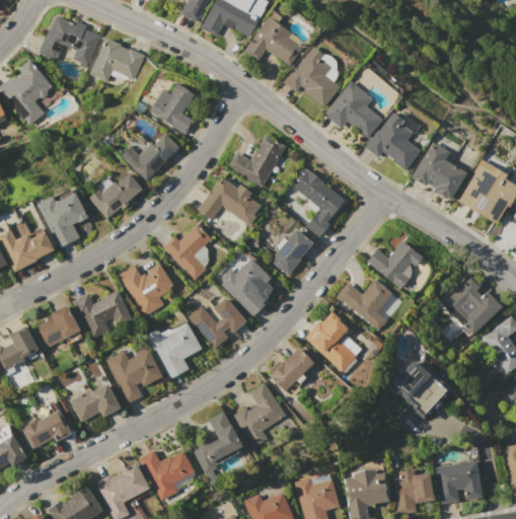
[(208,0),(198,21),(180,13),(188,0),(208,0)]
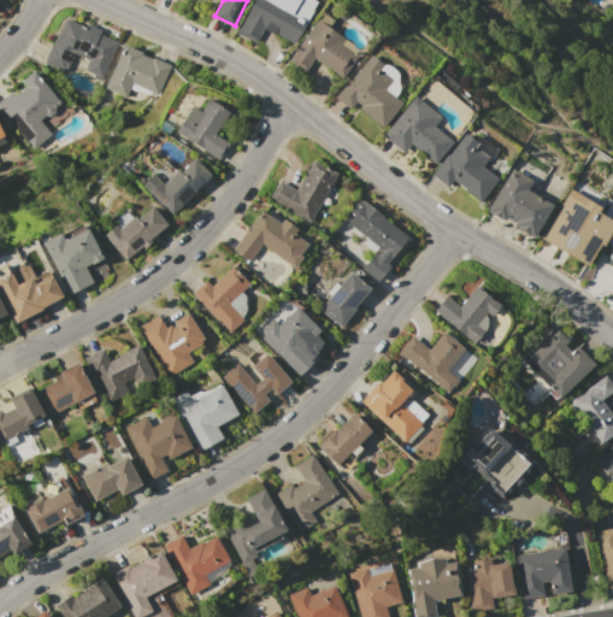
[(253,0),(292,0),(311,11),(294,41),(266,27),(258,42),(236,30),(253,0)]
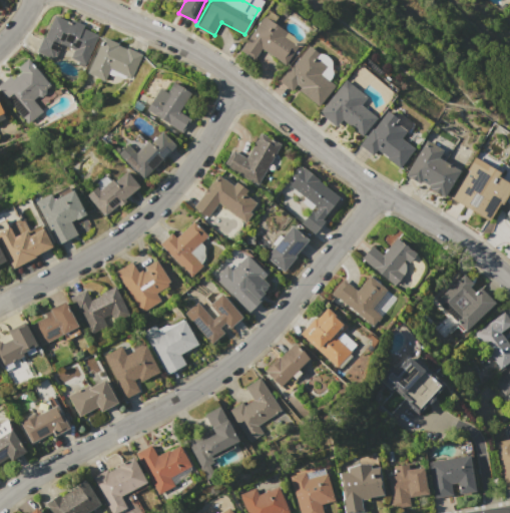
[(264,15),(302,42),(286,65),(263,48),(255,60),(239,49),(264,15)]
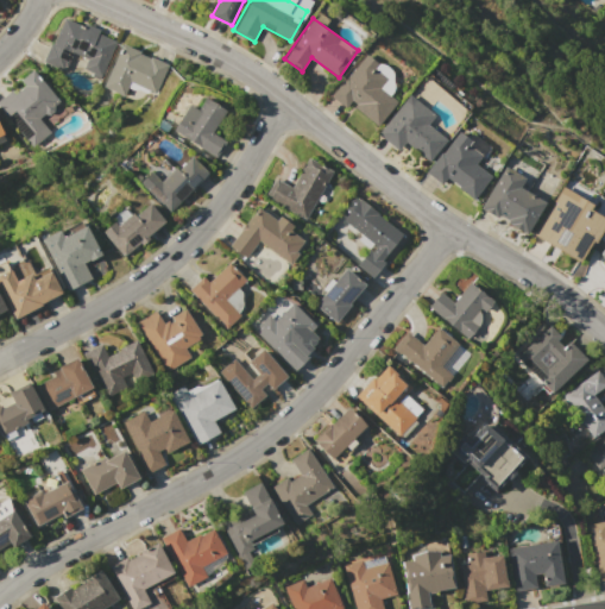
[(117,42),(101,79),(83,70),(88,61),(73,54),(67,69),(49,62),(67,20),(117,42)]
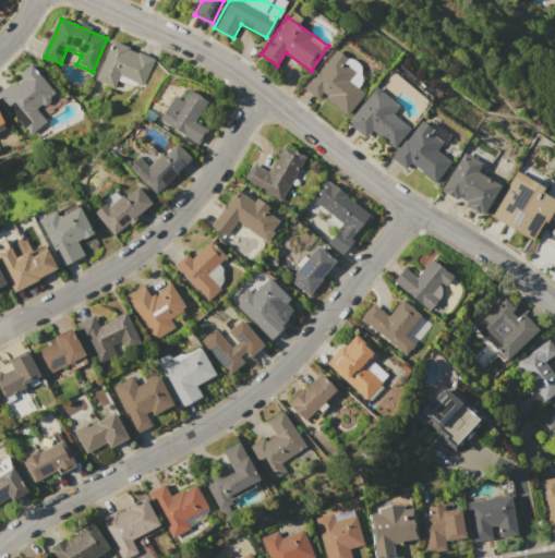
[(115,41),(156,60),(145,86),(121,75),(116,88),(97,80),(115,41)]
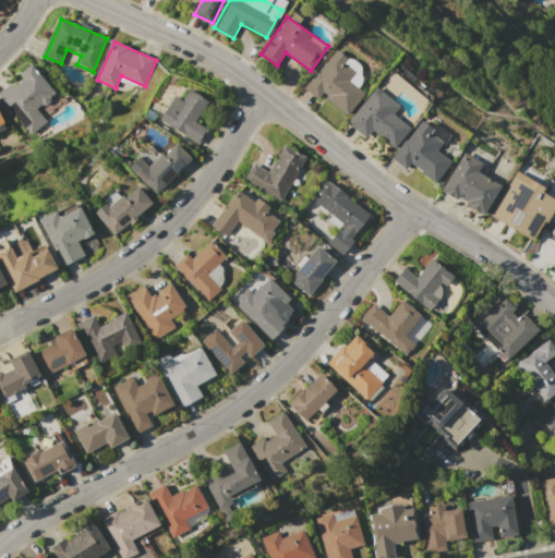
[(336,48),(348,57),(344,62),(356,71),(349,80),(365,92),(348,116),(322,95),(320,98),(305,88),(336,48)]
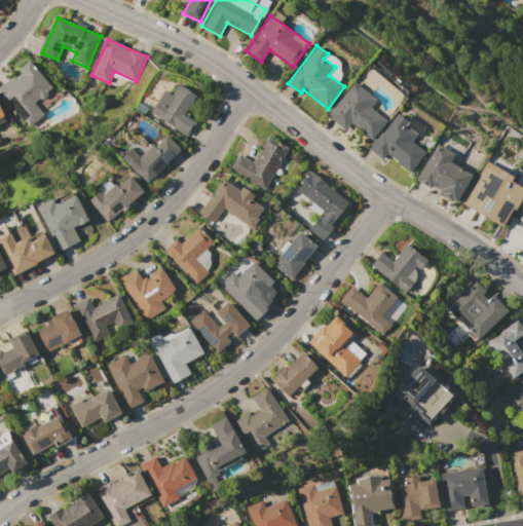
[(0,91),(0,89),(30,63),(54,89),(37,105),(45,114),(32,126),(0,91)]
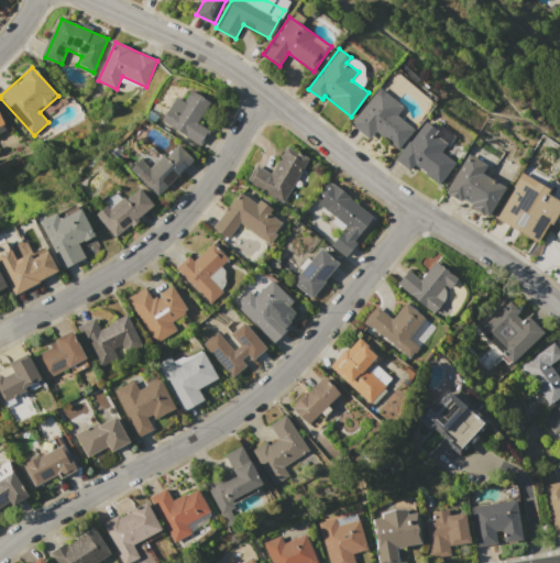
[(352,123),(380,87),(404,106),(397,113),(416,128),(398,150),(376,132),(371,139),(352,123)]
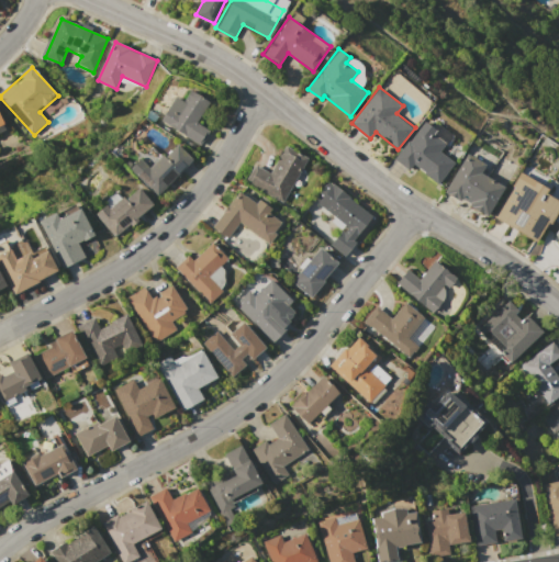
[(163,120),(178,97),(183,101),(191,90),(211,103),(199,122),(212,131),(202,146),(163,120)]
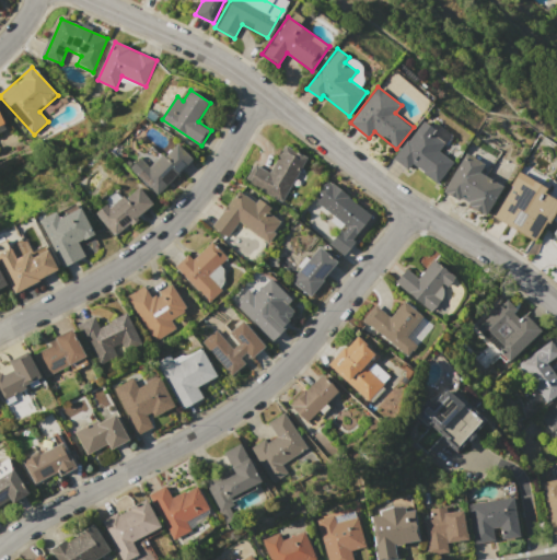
[(394,158),(425,119),(450,138),(440,151),(453,161),(437,183),(413,164),(408,170),(394,158)]
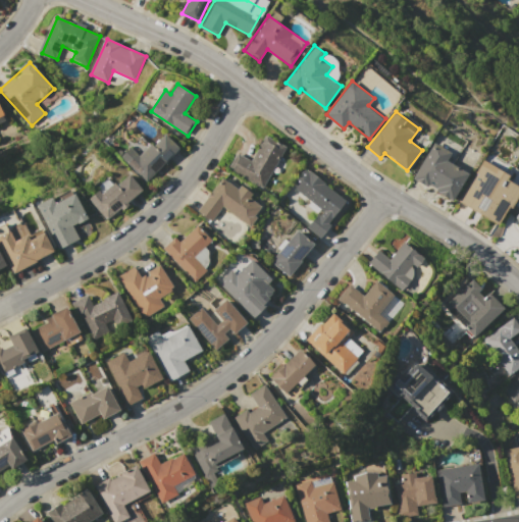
[(121,157),(155,123),(180,149),(147,183),(121,157)]
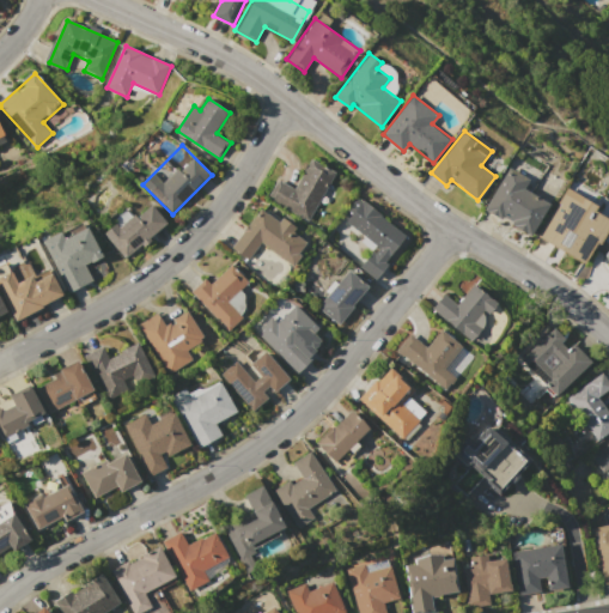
[(309,220),(270,199),(280,180),(294,188),(311,159),(336,173),(309,220)]
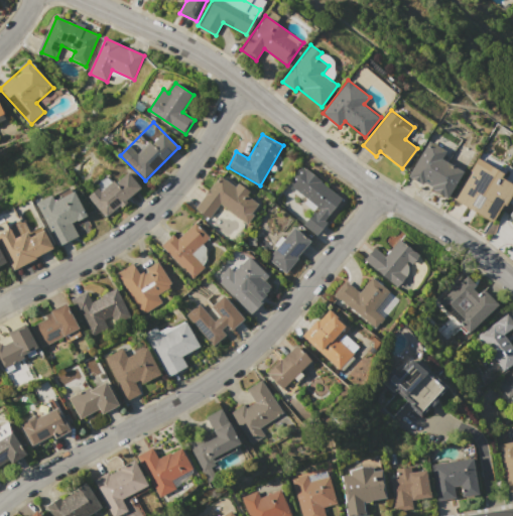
[(429,141),(447,151),(442,159),(463,171),(447,199),(409,176),(429,141)]
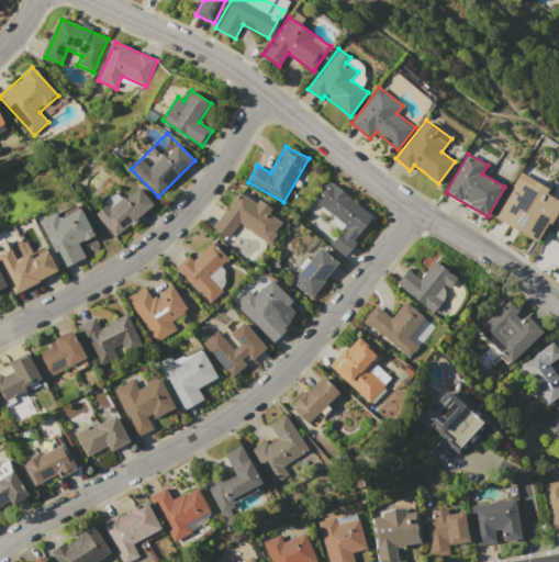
[(495,217),(520,176),(558,199),(558,209),(539,243),(495,217)]
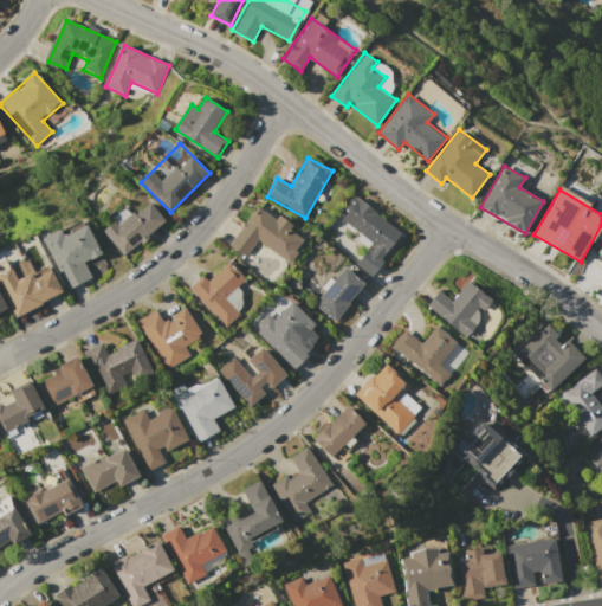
[(104,231),(146,197),(166,223),(125,257),(104,231)]
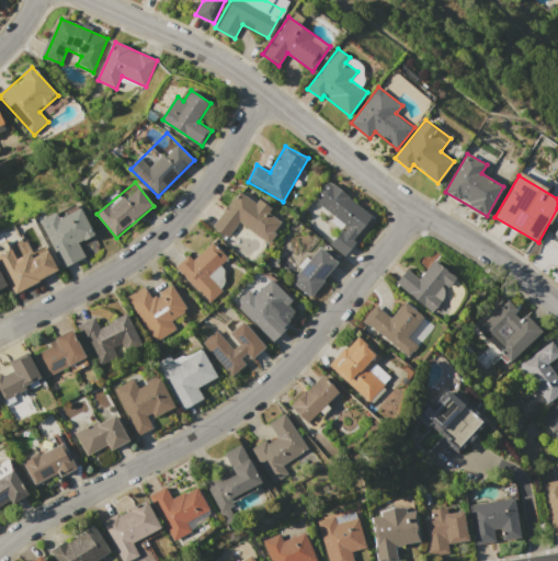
[(332,184),(372,216),(357,235),(318,203),(332,184)]
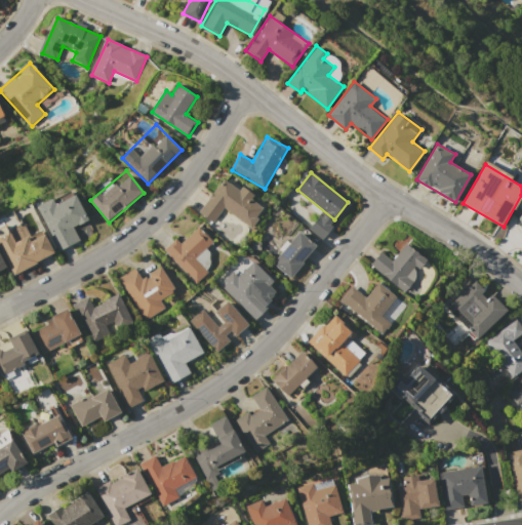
[(225,178),(264,207),(238,241),(200,212),(225,178)]
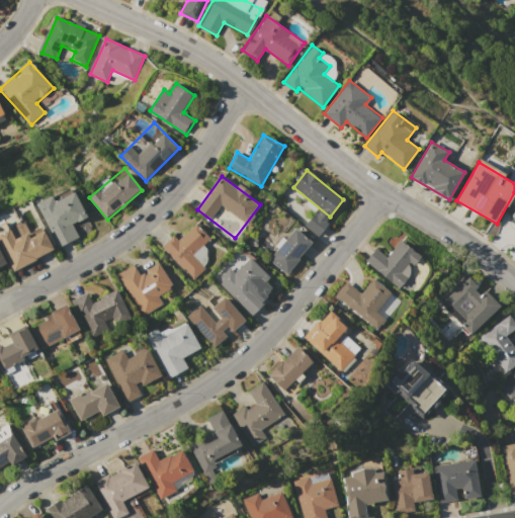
[(59,247),(36,204),(71,186),(93,229),(59,247)]
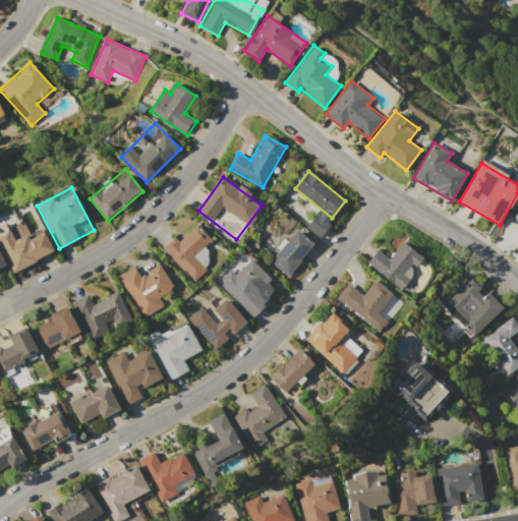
[(318,214),(331,223),(322,236),(308,227),(318,214)]
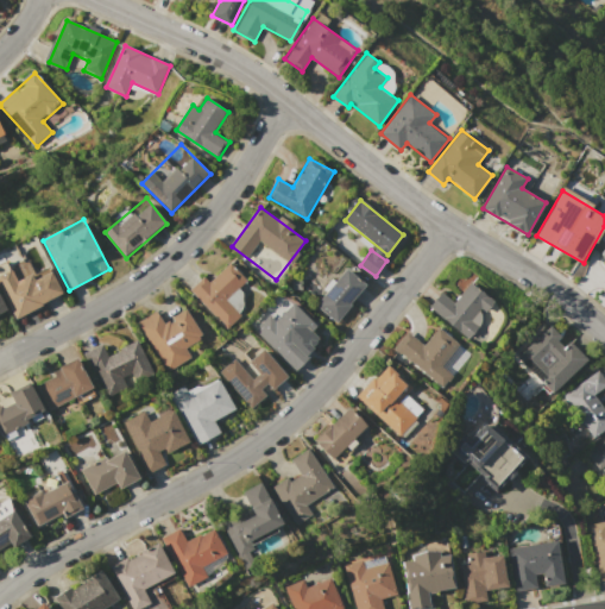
[(0,287),(0,272),(39,251),(63,294),(17,319),(0,287)]
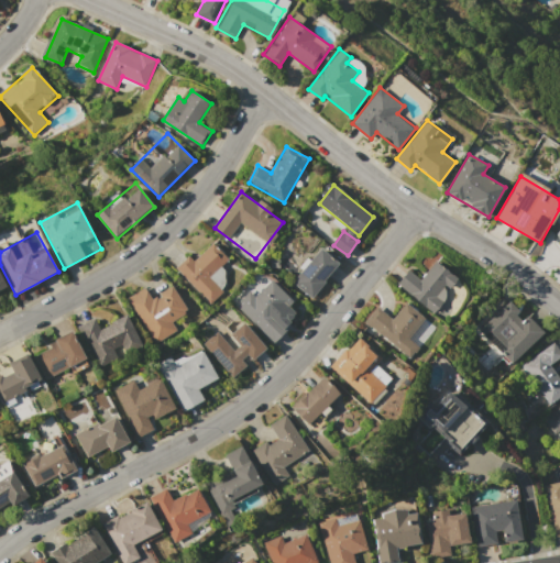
[(176,268),(208,238),(242,274),(210,305),(176,268)]
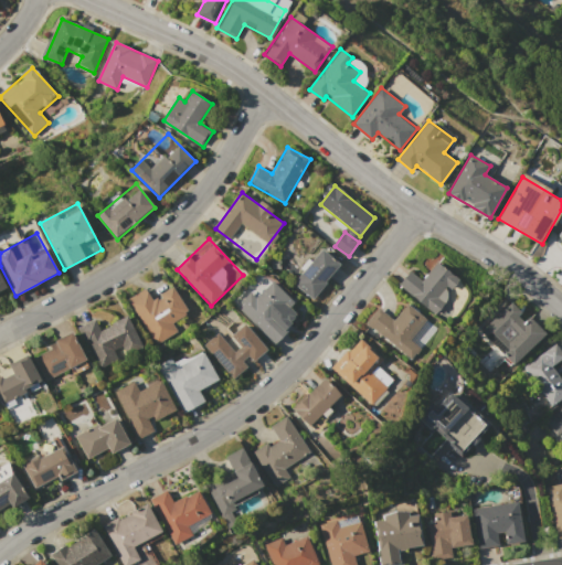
[(295,284),(322,249),(340,264),(313,298),(295,284)]
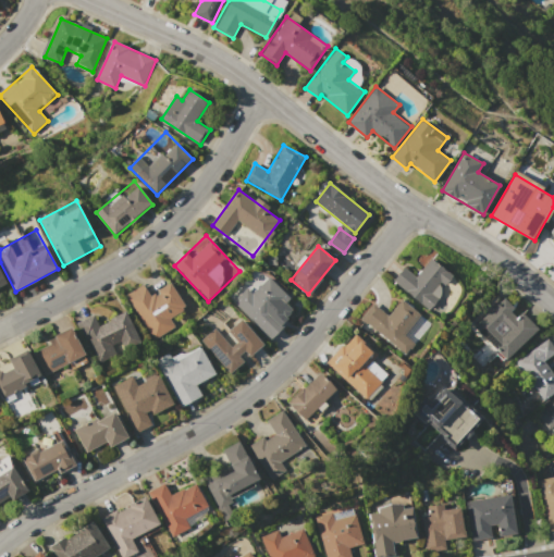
[(394,282),(406,268),(417,276),(431,259),(453,276),(446,285),(442,282),(432,294),(439,299),(429,310),(394,282)]
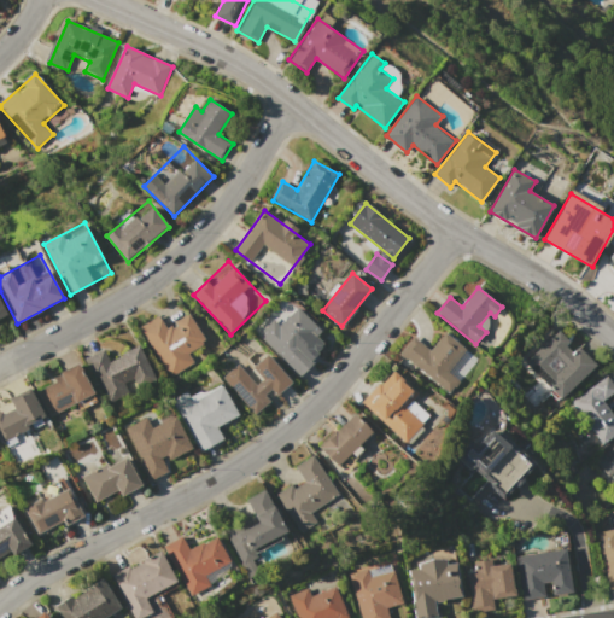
[(173,377),(142,327),(182,303),(212,353),(173,377)]
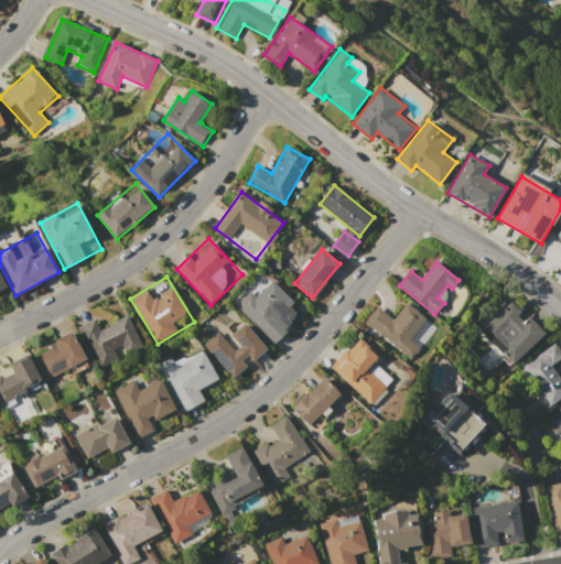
[(274,343),(237,306),(251,292),(257,296),(272,281),(294,303),(282,315),(292,325),(274,343)]
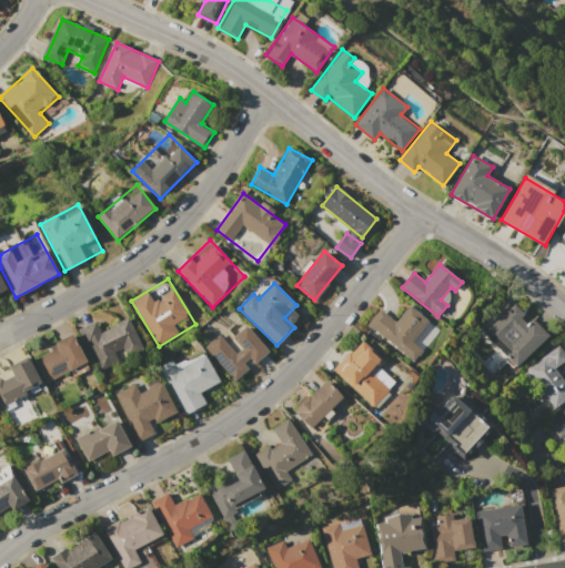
[(485,334),(517,304),(548,337),(517,367),(485,334)]
